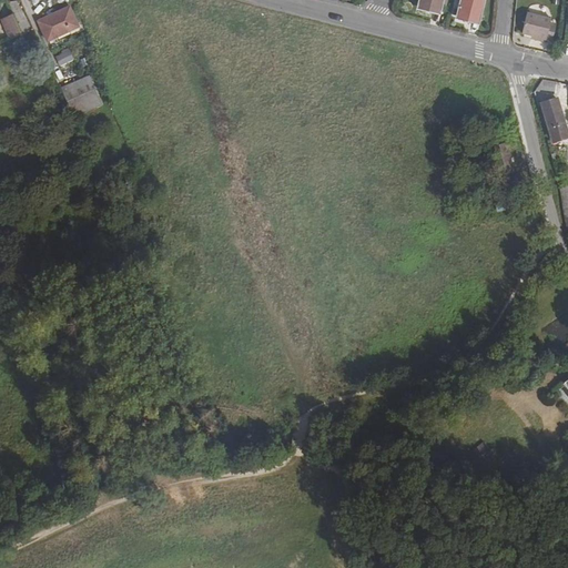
[(417,0),(417,4),(425,7),(424,11),(433,13),(434,9),(442,10),(443,0),(417,0)]
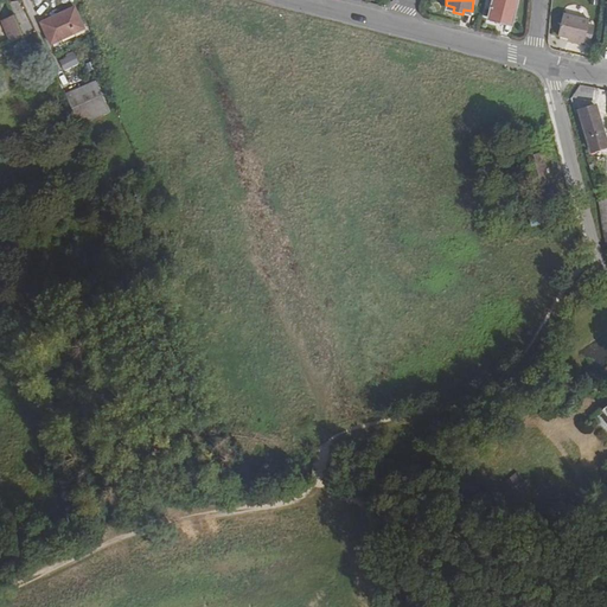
[(491,0),(487,16),(497,18),(496,23),(503,25),(505,20),(513,21),(518,0),(491,0)]
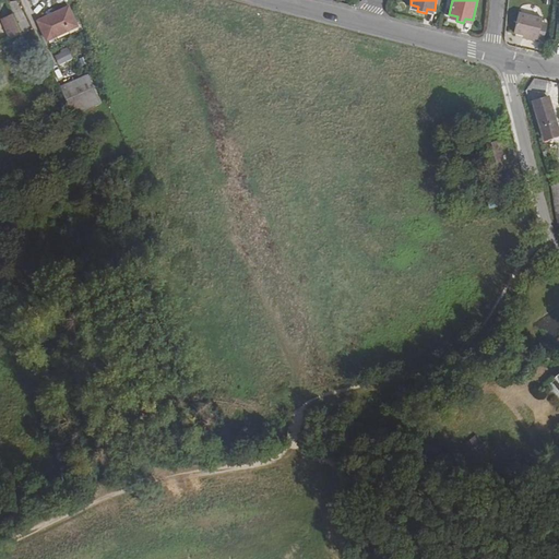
[(37,22),(47,42),(79,27),(69,8),(37,22)]
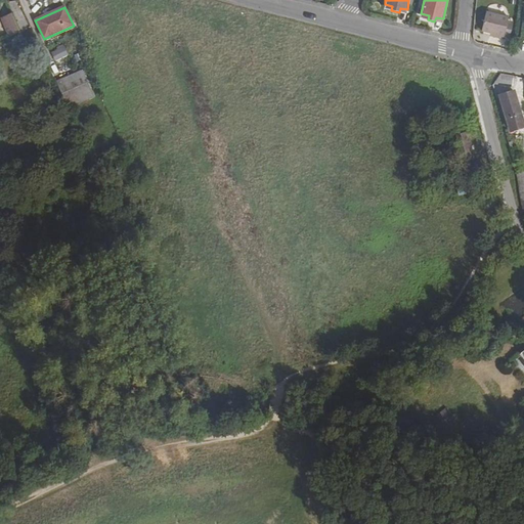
[(20,33),(12,13),(0,18),(9,38),(20,33)]
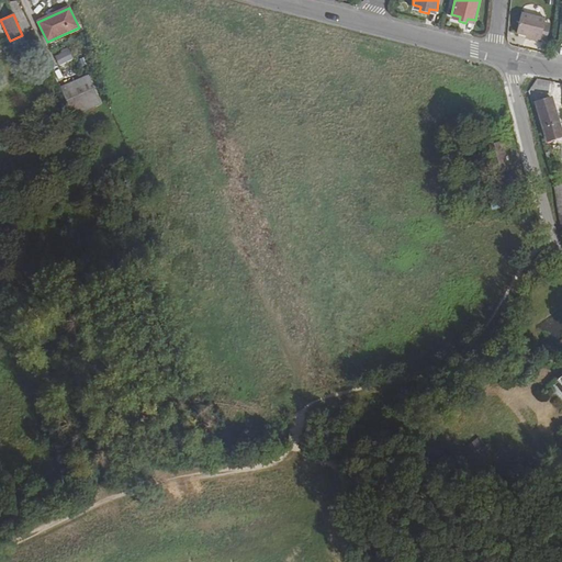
[(548,41),(549,27),(544,26),(544,24),(544,20),(519,18),(518,38),(527,40),(531,40),(531,43),(542,44),(542,40),(548,41)]
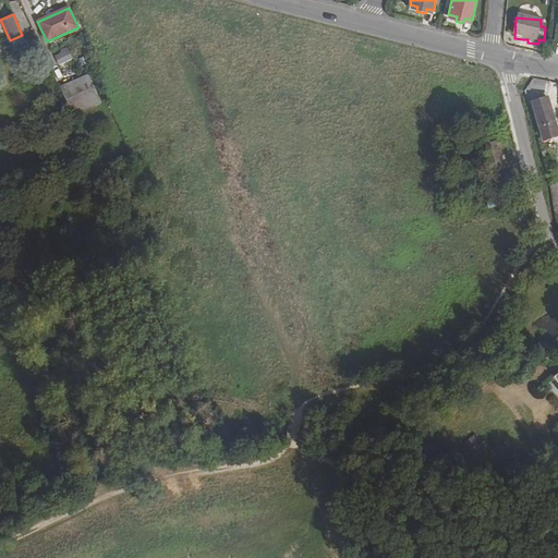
[(58,64),(72,58),(67,47),(52,53),(58,64)]
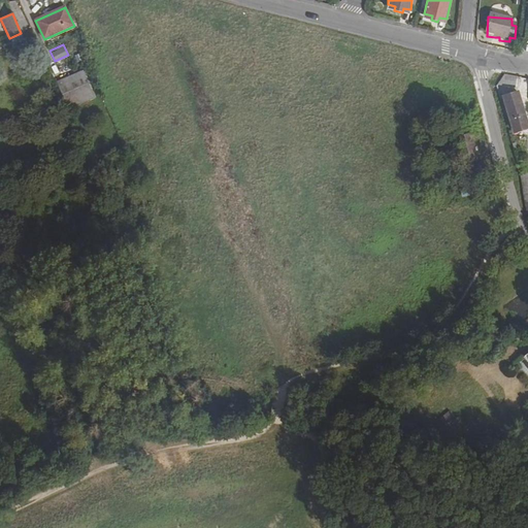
[(63,95),(89,85),(84,71),(57,83),(63,95)]
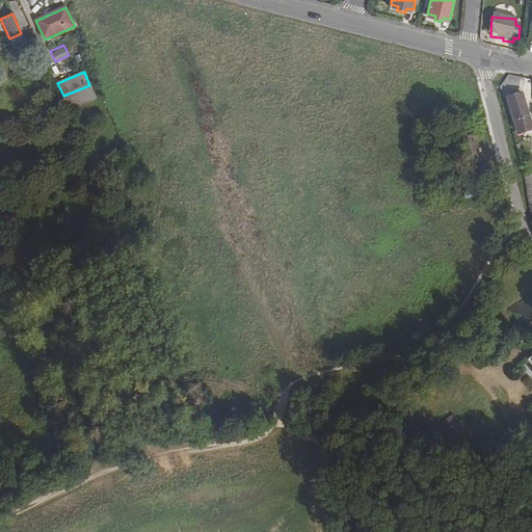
[(89,85),(63,96),(70,111),(96,100),(89,85)]
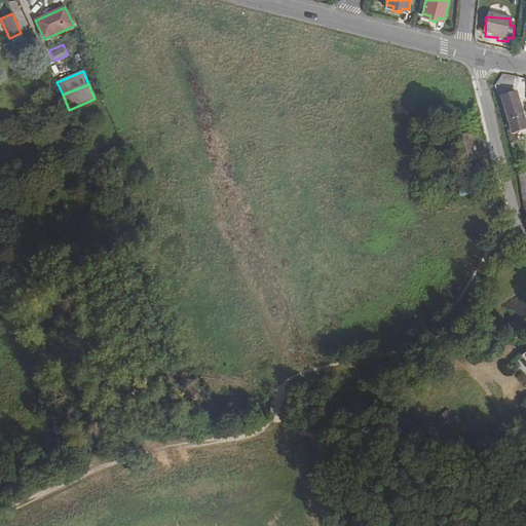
[(525,124),(516,91),(500,97),(512,132),(525,126),(525,124)]
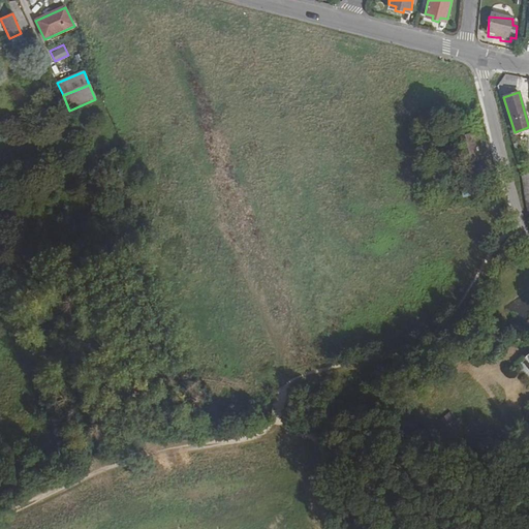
[(477,159),(472,141),(469,142),(468,135),(461,137),(462,143),(458,144),(463,162),(477,159)]
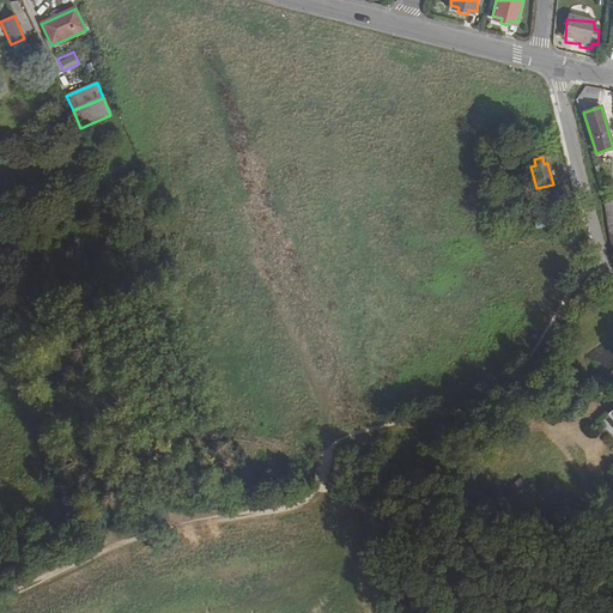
All buildings are outlined.
